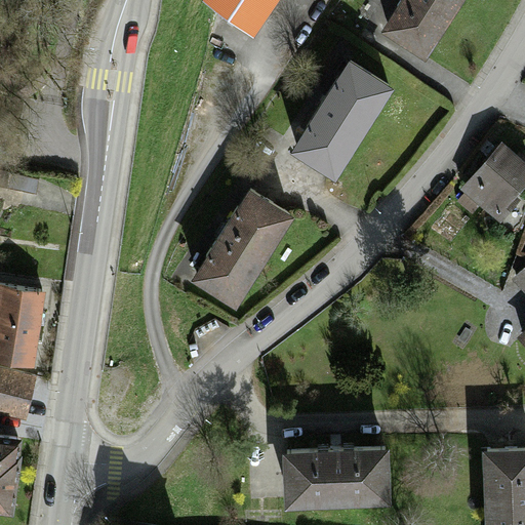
[(201,0),(201,1),(252,38),(279,0),(201,0)]
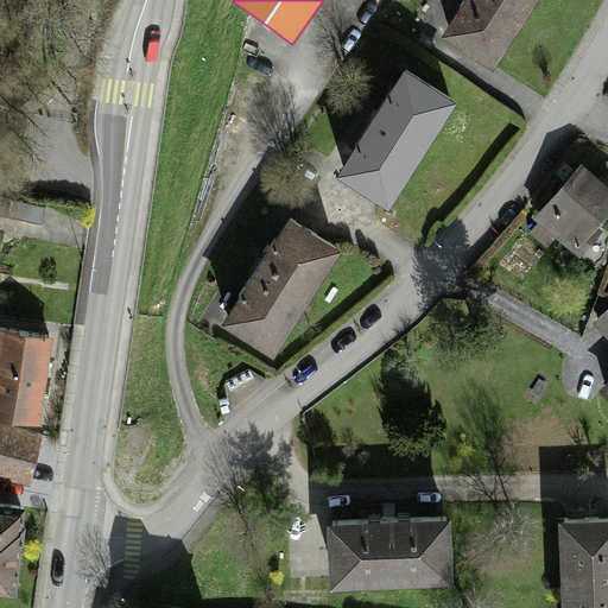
[(466,0),(441,39),(491,73),(539,0),(466,0)]
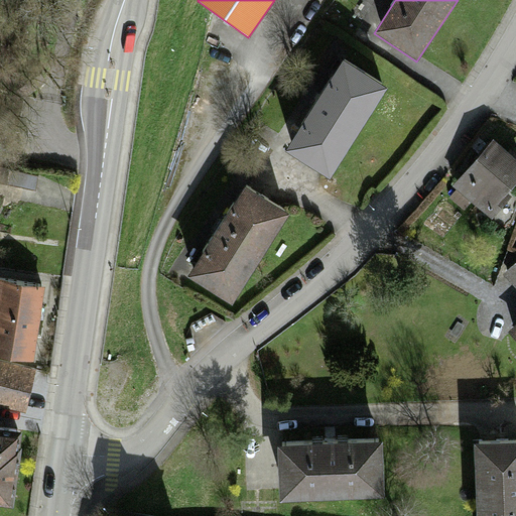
[(342,61),(284,154),(330,182),(387,89),(342,61)]
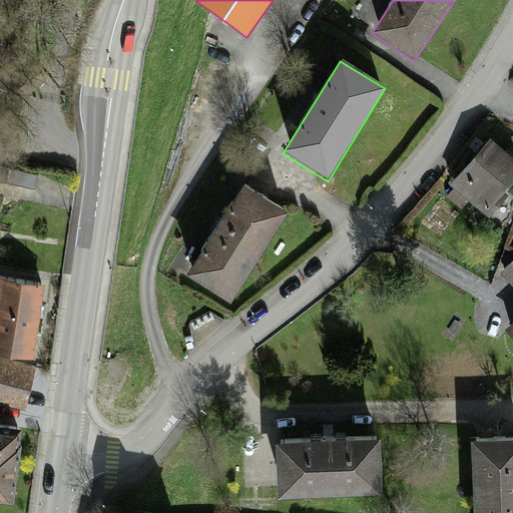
[(512,159),(489,140),(450,187),(453,189),(447,197),(461,208),(467,200),(488,217),(501,228),(509,223),(512,214),(512,196),(507,191),(512,183),(512,159)]
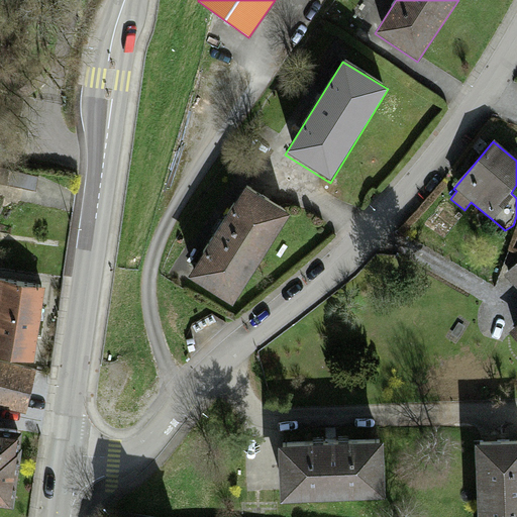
[(247,188),(187,280),(231,308),(291,216),(247,188)]
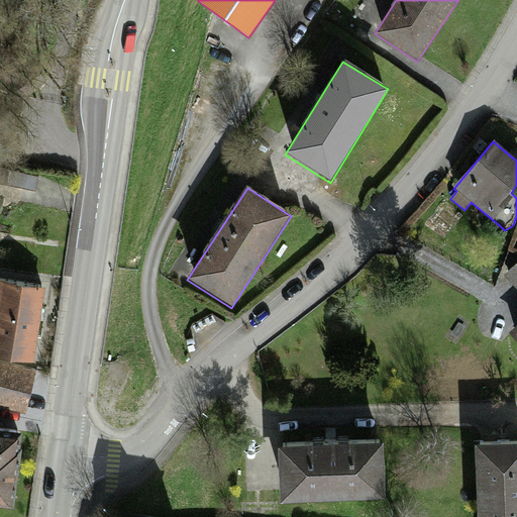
[(516,289),(516,326),(510,333),(516,341),(516,264),(504,276),(516,289)]
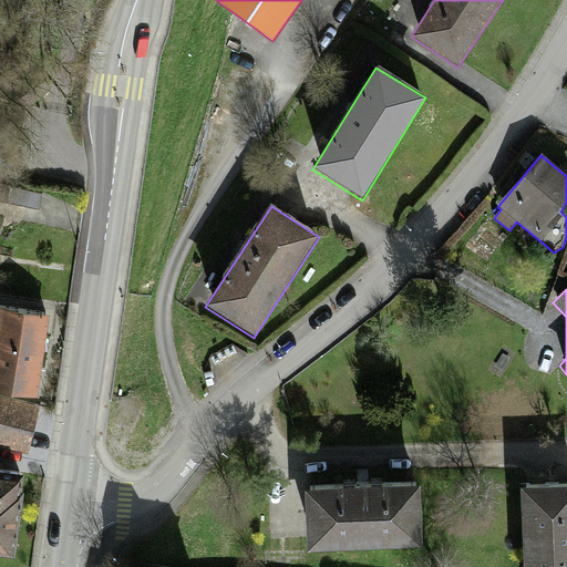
[(0,378),(38,384),(50,303),(0,296),(0,378)]
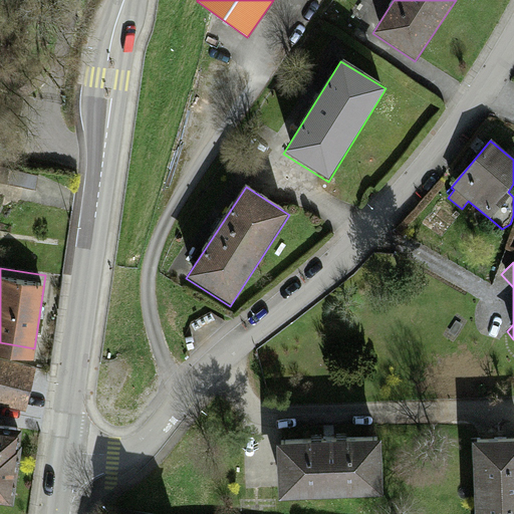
[(0,351),(0,395),(25,401),(35,359),(0,351)]
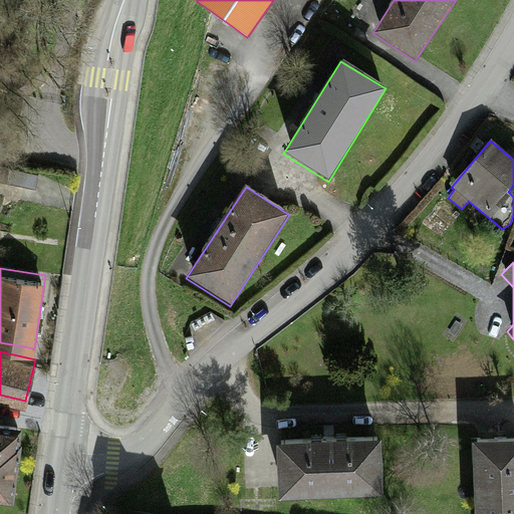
[(0,413),(0,487),(13,489),(22,416),(0,413)]
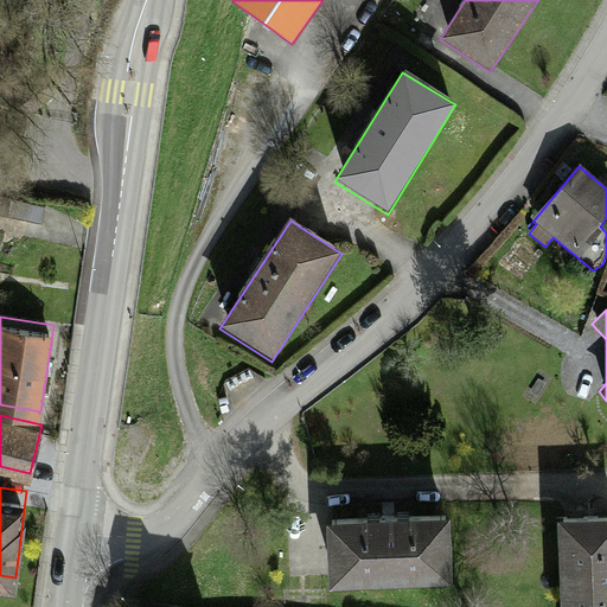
[(451,522),(326,528),(328,593),(453,588),(451,522)]
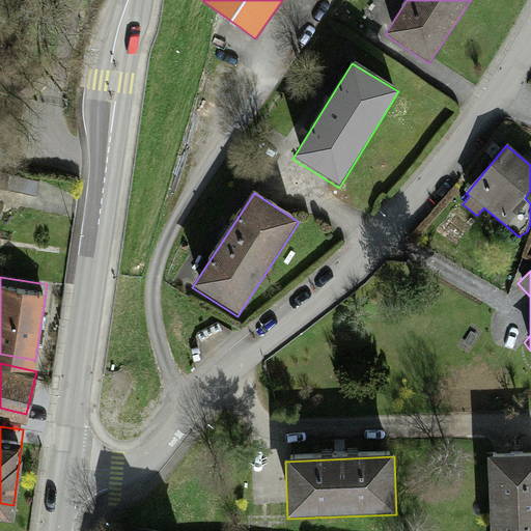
[(530,530),(530,456),(488,458),(491,530),(530,530)]
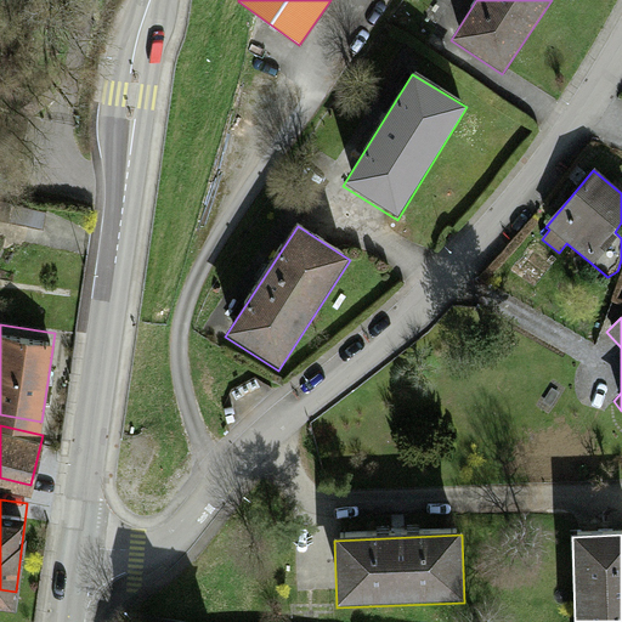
[(193,621),(150,610),(146,621),(193,621)]
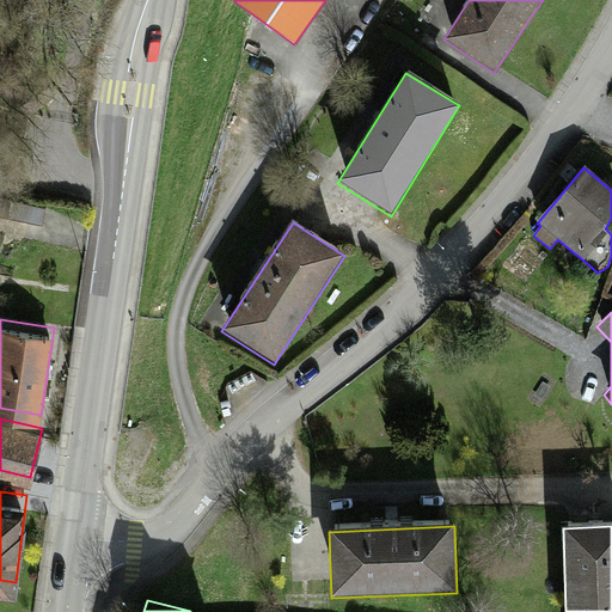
All buildings are outlined.
